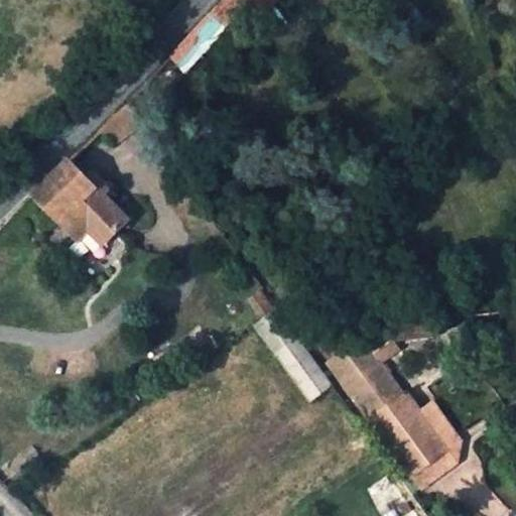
[(169,57),(186,73),(252,2),(249,0),(223,0),(189,36),(169,57)]
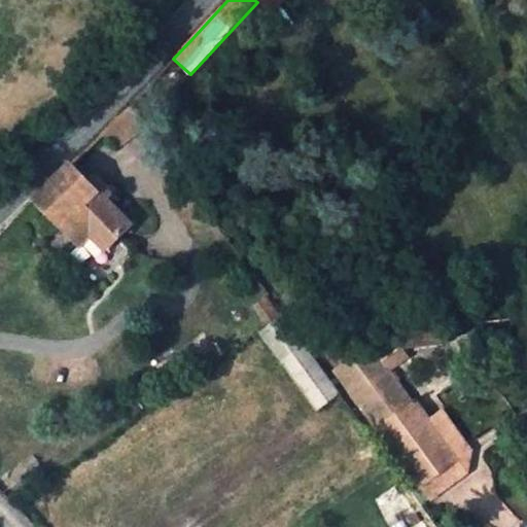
[(167,99),(190,74),(173,59),(150,83),(167,99)]
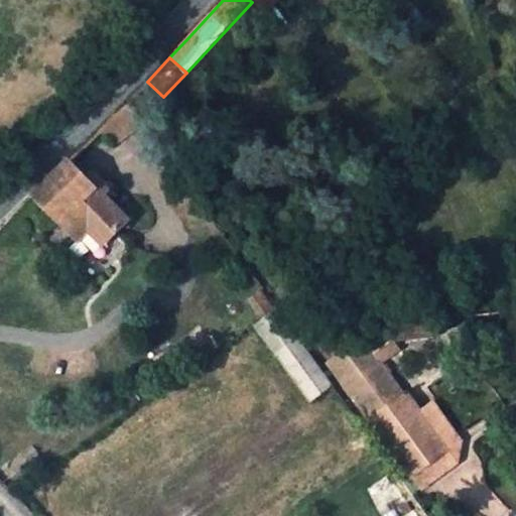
[(82,229),(100,247),(126,222),(68,161),(31,198),(72,239),(82,229)]
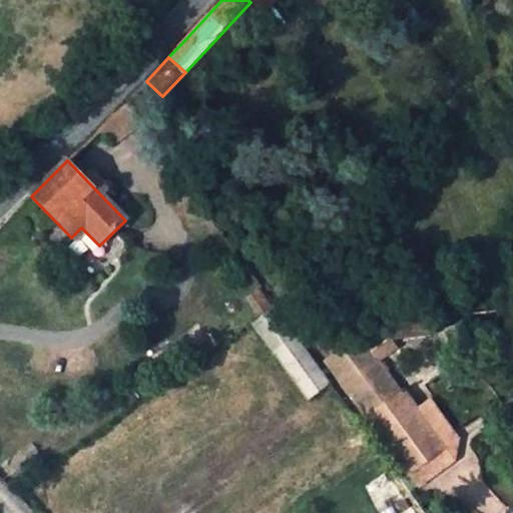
[(257,321),(301,400),(326,386),(282,307),(257,321)]
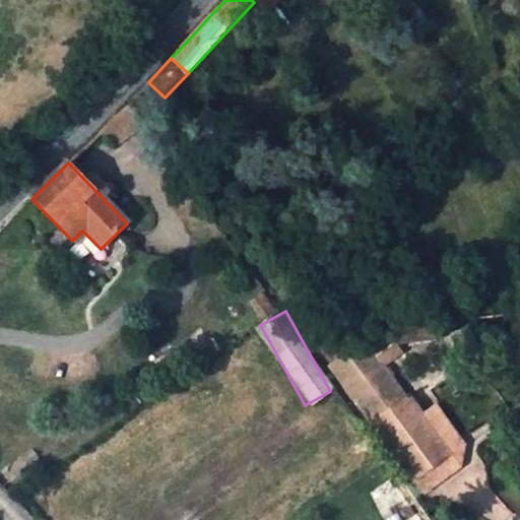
[(326,362),(373,427),(406,402),(408,401),(362,337),(326,362)]
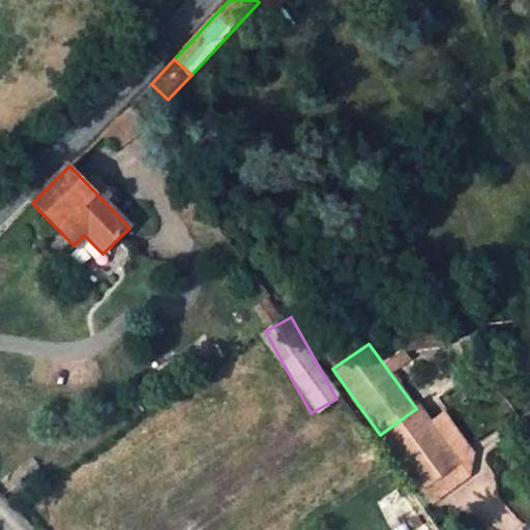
[(419,488),(452,463),(454,462),(416,409),(414,410),(380,435),(419,488)]
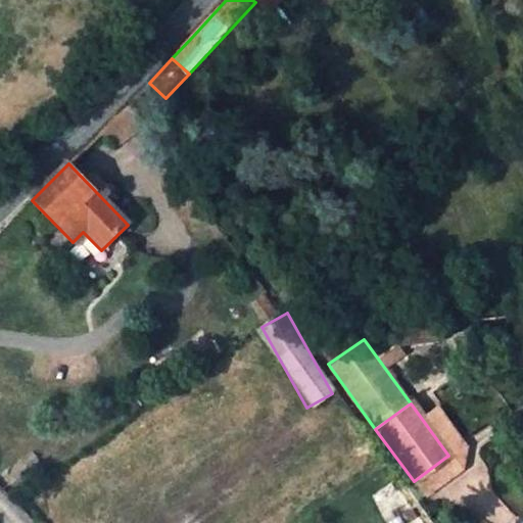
[(446,457),(414,481),(424,495),(458,472),(446,457)]
